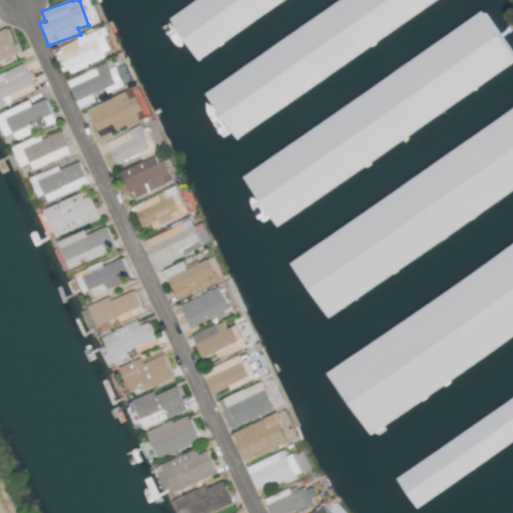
[(443,37),(447,45),(458,38),(462,43),(470,38),(474,45),(478,42),(482,49),(483,49),(490,59),(475,69),(484,83),(512,64),(512,58),(484,12),(443,37)]
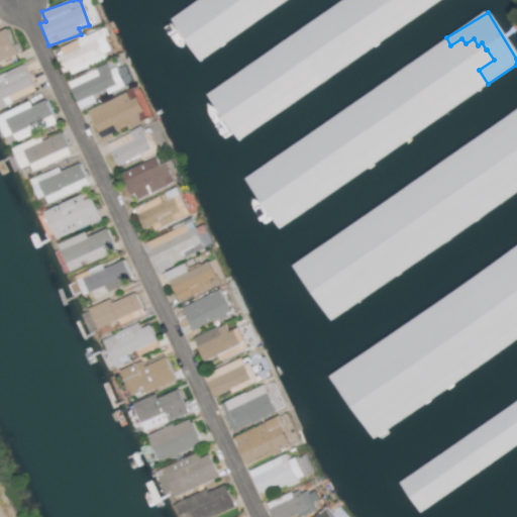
[(56,59),(63,76),(113,56),(103,29),(59,47),(62,56),(56,59)]
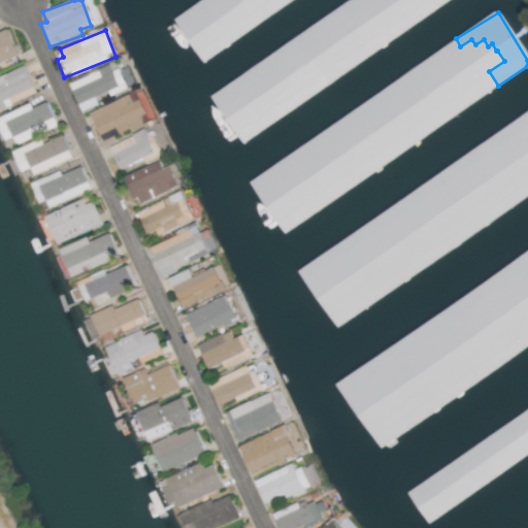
[(0,33),(0,63),(17,57),(6,31),(0,33)]
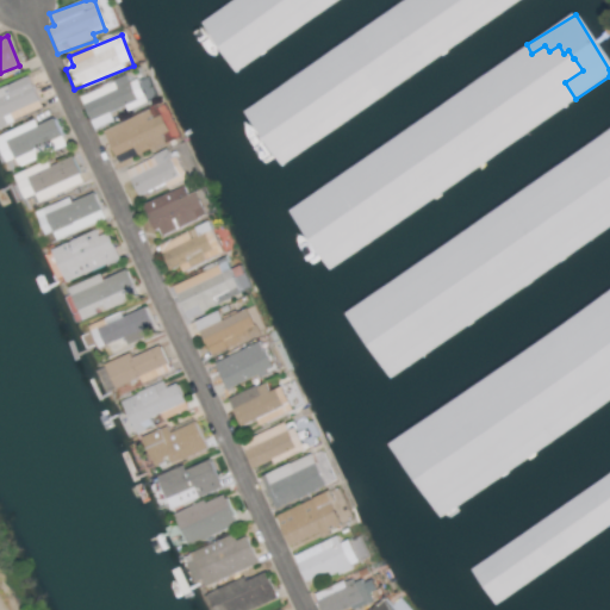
[(0,128),(41,110),(26,78),(0,88),(0,128)]
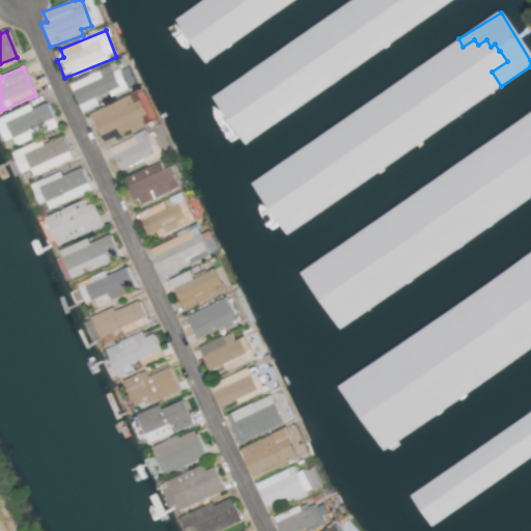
[(70,83),(80,113),(100,106),(96,98),(109,92),(111,95),(135,86),(128,67),(111,74),(110,68),(70,83)]
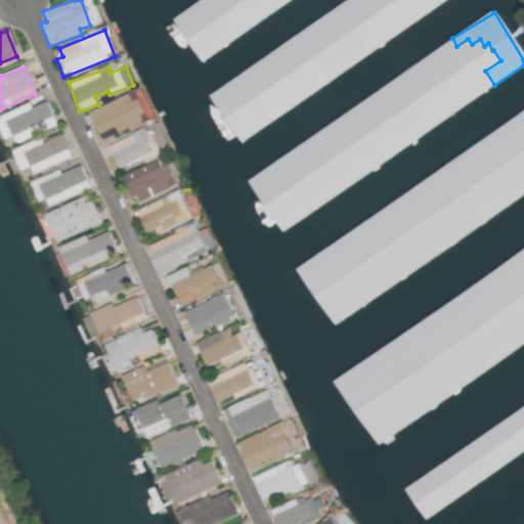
[(87,114),(97,135),(108,131),(111,137),(141,124),(138,117),(144,114),(138,99),(132,101),(129,95),(87,114)]
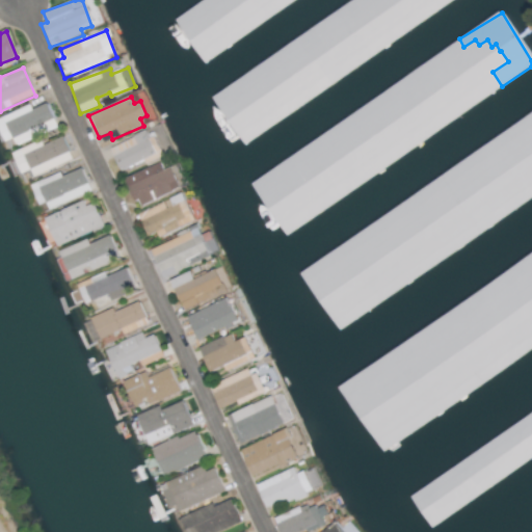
[(29,106),(0,117),(0,132),(4,142),(12,138),(16,145),(38,136),(38,135),(56,127),(46,104),(31,110),(29,106)]
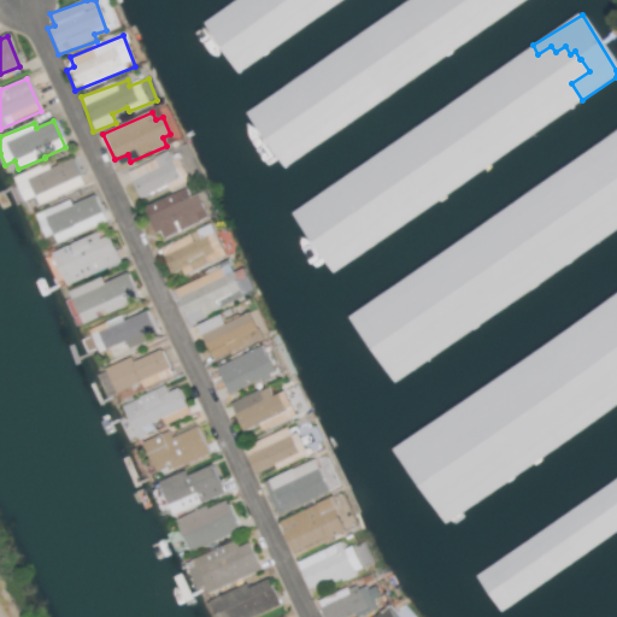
[(125,172),(137,199),(180,180),(168,153),(125,172)]
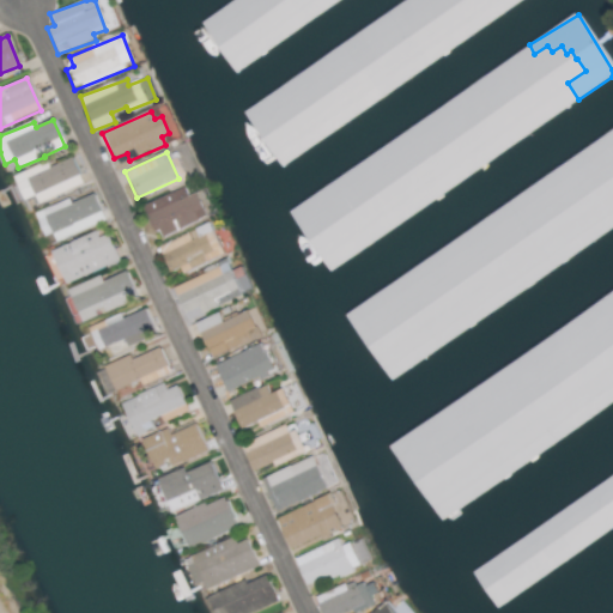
[(14,178),(24,201),(32,199),(35,205),(83,187),(70,156),(14,178)]
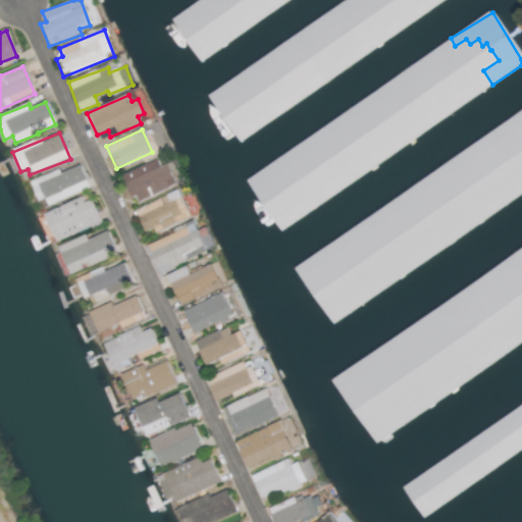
[(166,165),(158,168),(155,160),(121,175),(134,204),(175,187),(166,165)]
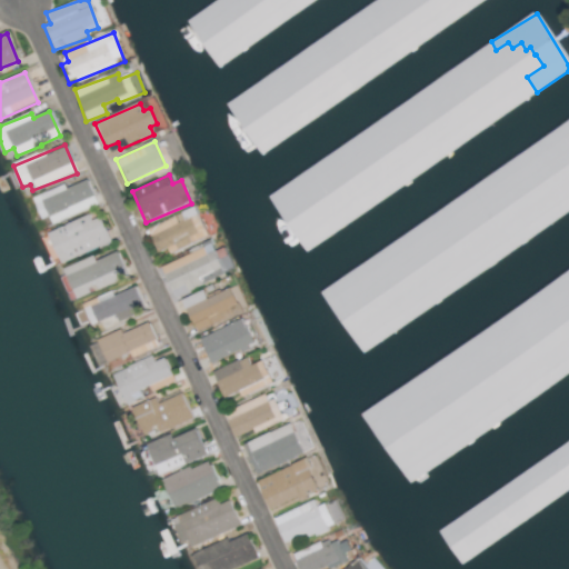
[(32,198),(41,220),(49,217),(51,225),(96,207),(86,181),(66,188),(65,186),(32,198)]
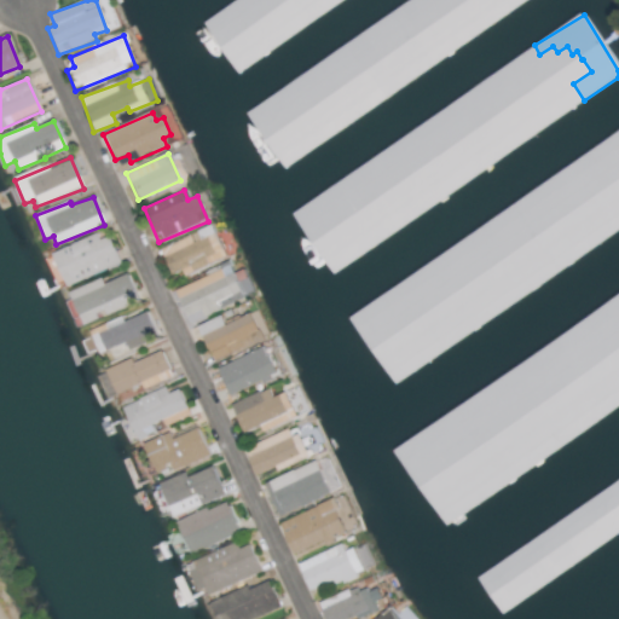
[(184,277),(226,258),(212,226),(158,249),(171,276),(181,271),(184,277)]
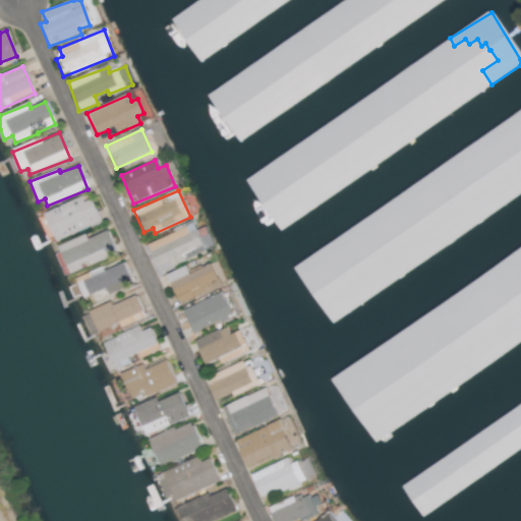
[(87,194),(43,214),(55,242),(99,224),(87,194)]
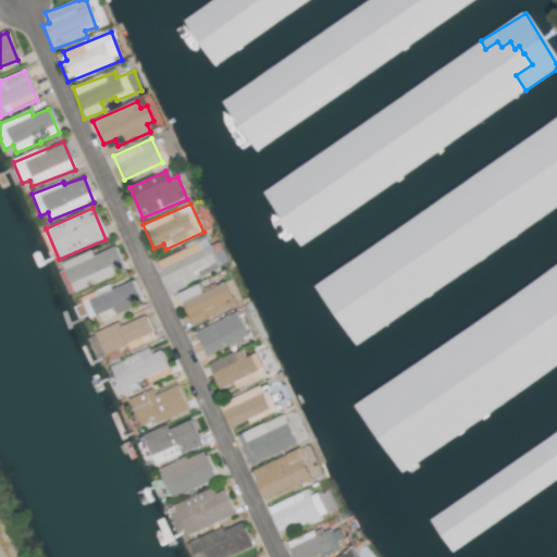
[(157,261),(169,291),(229,267),(219,244),(210,247),(208,240),(157,261)]
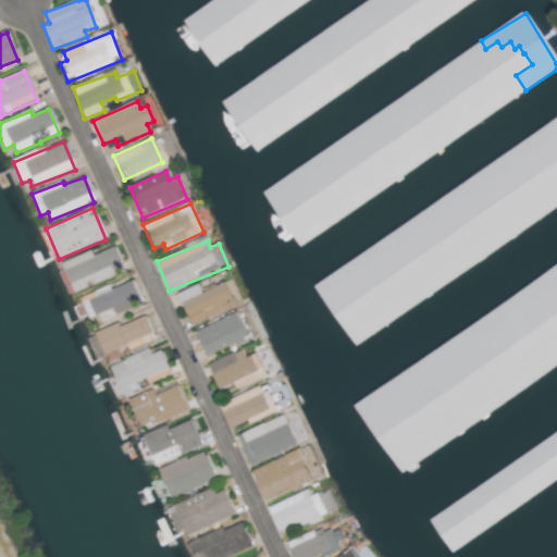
[(74,293),(124,272),(113,247),(93,257),(90,251),(62,263),(74,293)]
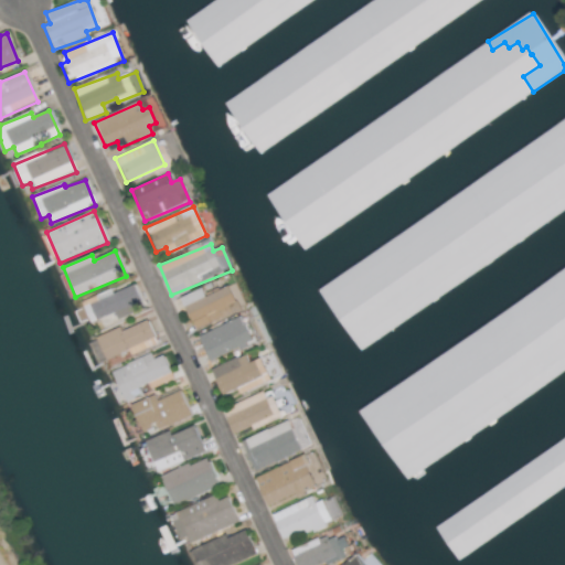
[(102,327),(144,311),(134,285),(83,304),(89,323),(99,320),(102,327)]
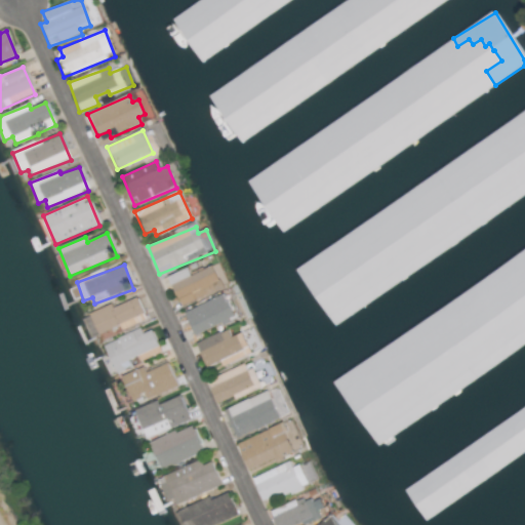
[(223,288),(213,267),(190,276),(187,269),(167,277),(179,307),(223,288)]
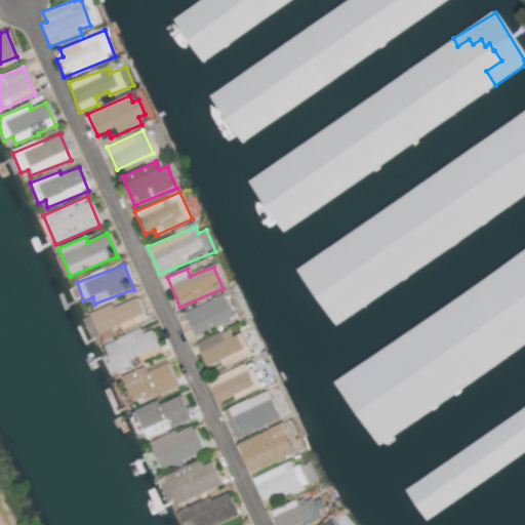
[(184,313),(194,336),(234,319),(224,295),(184,313)]
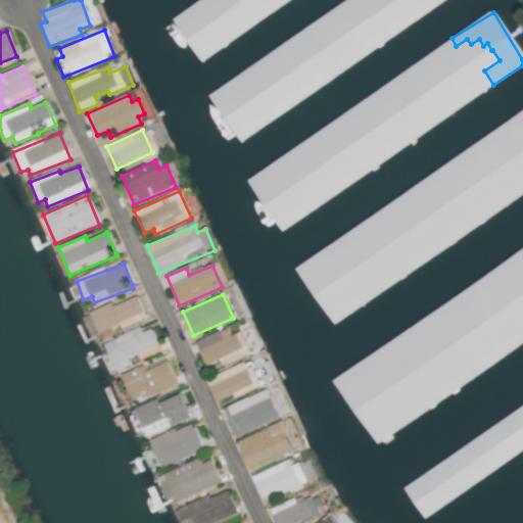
[(98,334),(120,325),(121,329),(144,320),(135,297),(112,307),(110,303),(90,313),(98,334)]
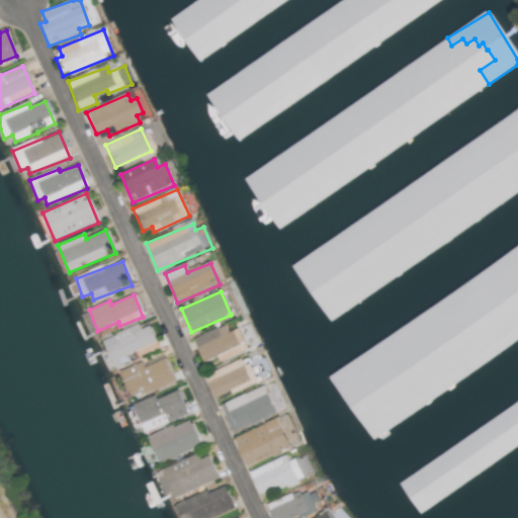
[(156,344),(149,327),(140,330),(139,326),(103,340),(114,370),(131,364),(127,354),(156,344)]
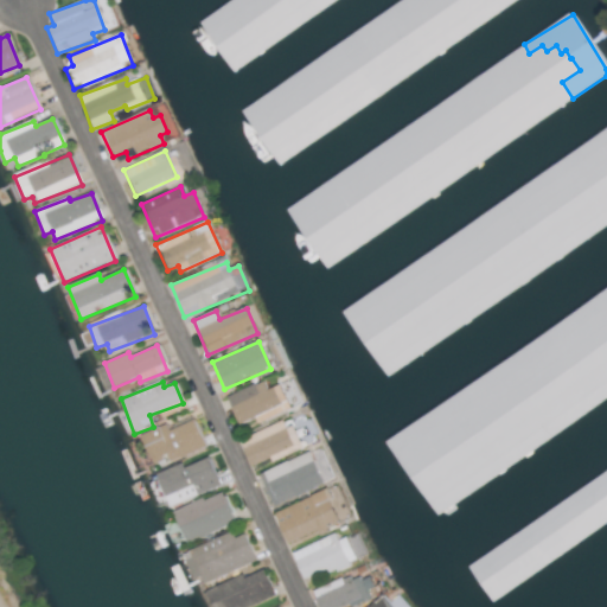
[(225,397),(237,426),(255,420),(257,425),(291,411),(280,385),(268,390),(264,382),(225,397)]
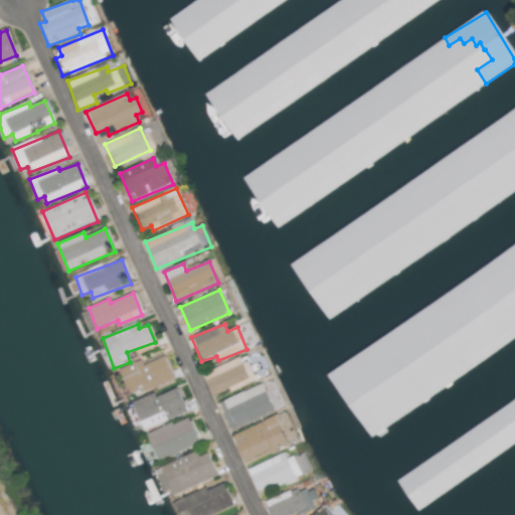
[(212,397),(228,389),(230,393),(255,381),(243,356),(202,374),(212,397)]
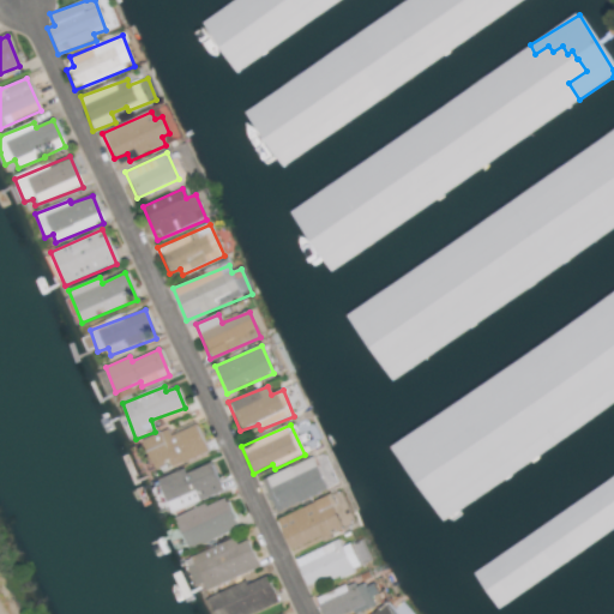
[(169,437),(167,431),(142,440),(154,470),(168,464),(169,468),(205,453),(194,426),(169,437)]
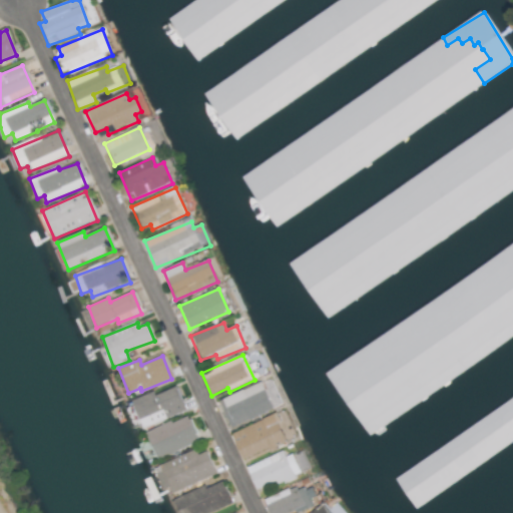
[(218,401),(230,429),(274,412),(262,383),(218,401)]
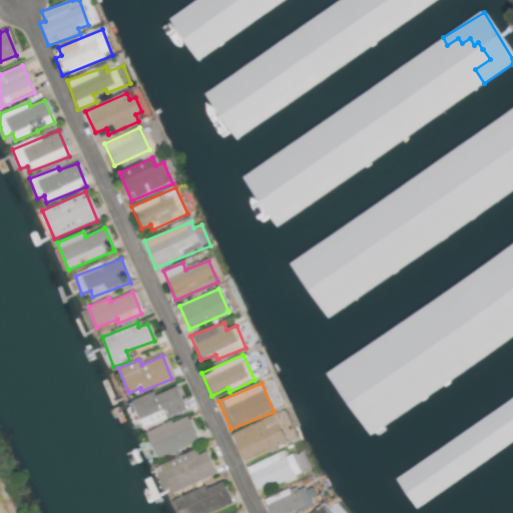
[(152,396),(151,393),(131,401),(141,429),(184,413),(176,388),(152,396)]
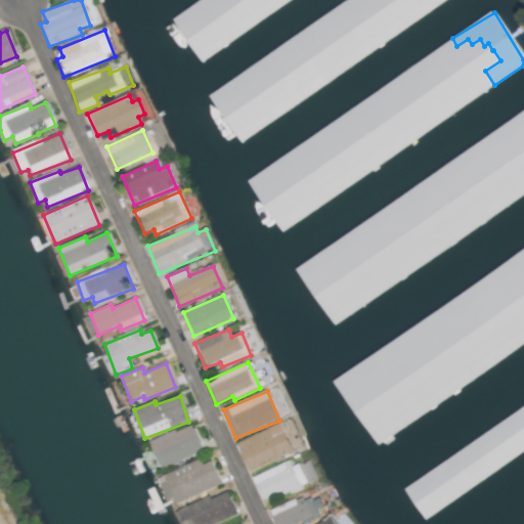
[(235,443),(247,471),(295,451),(284,423),(235,443)]
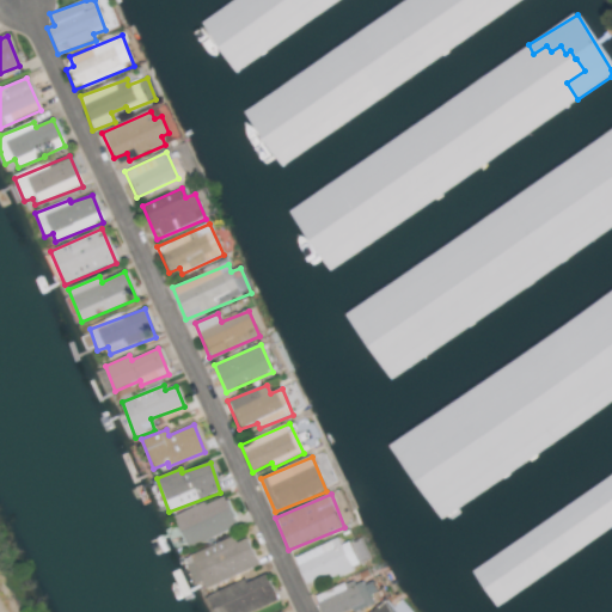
[(173,516),(187,549),(237,528),(224,496),(173,516)]
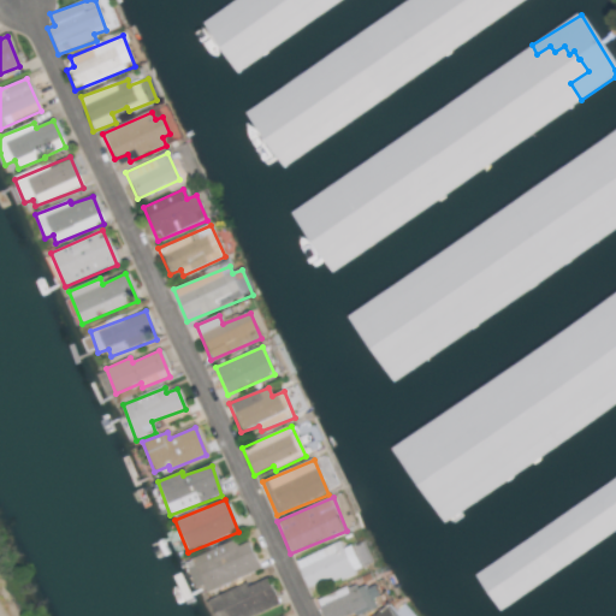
[(259,570),(247,543),(237,548),(235,542),(187,561),(201,594),(259,570)]
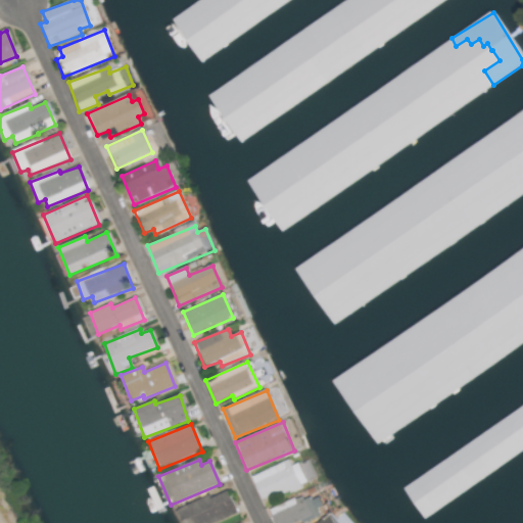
[(291,466),(289,461),(250,477),(262,503),(306,482),(298,464),(291,466)]
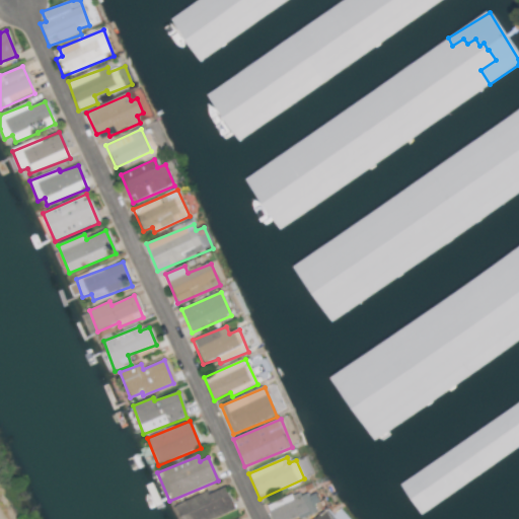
[(311,474),(306,457),(298,459),(303,476),(311,474)]
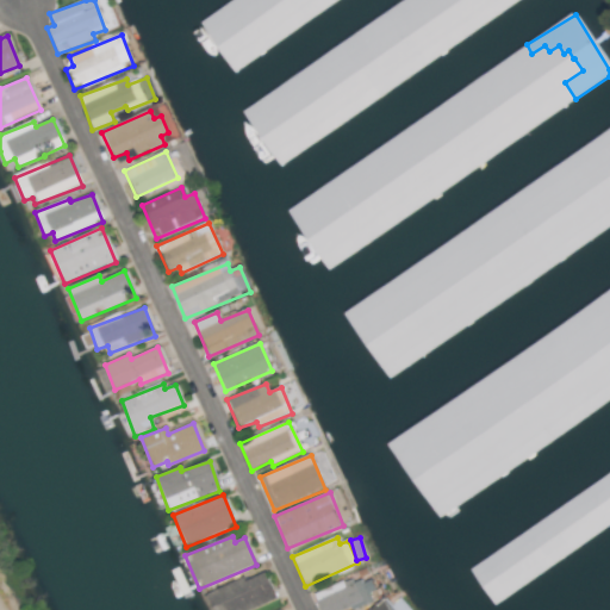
[(243,578),(207,595),(215,609),(251,609),(275,599),(263,573),(244,582),(243,578)]
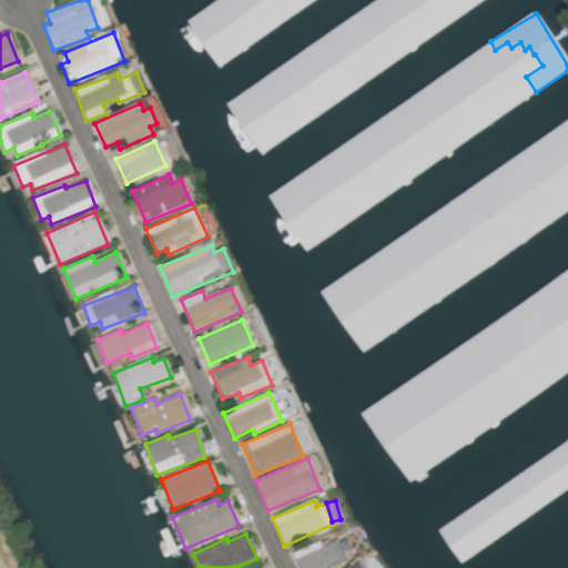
[(292,554),(296,567),(326,567),(345,561),(336,537),(292,554)]
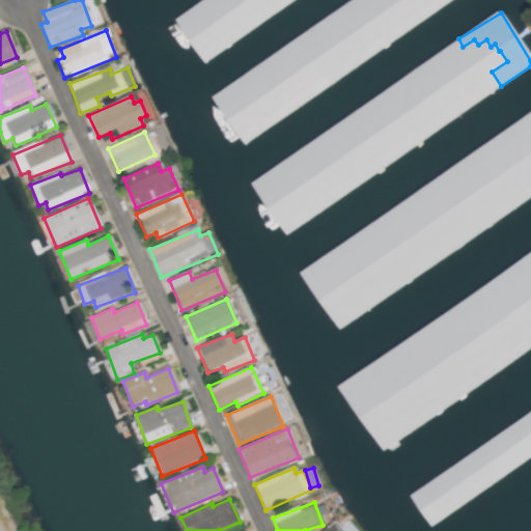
[(356,530),(348,521),(339,529),(335,523),(325,530),(356,530)]
